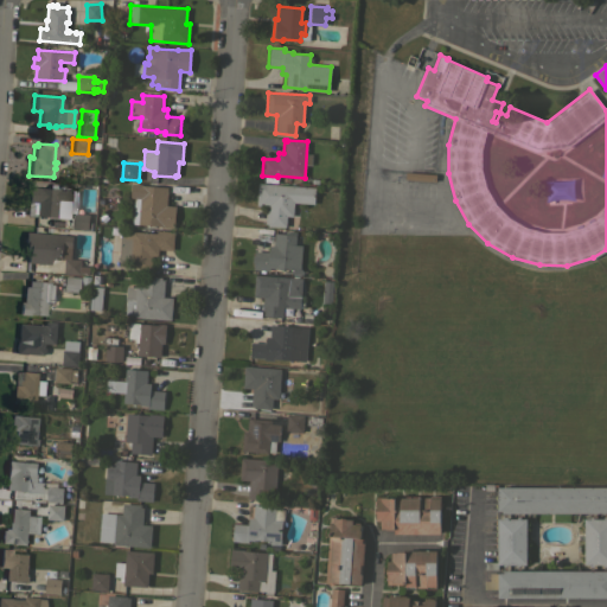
[(435,181),(404,179),(406,172),(436,174),(435,181)]
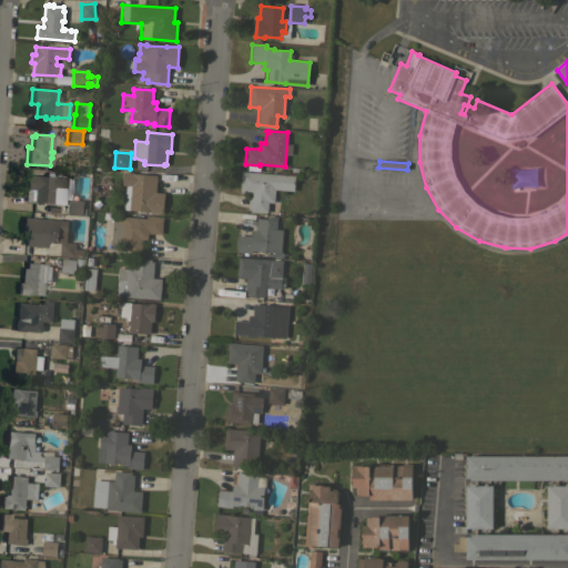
[(293,191),(274,190),(273,202),(267,202),(266,212),(250,211),(250,210),(247,210),(249,193),(240,192),(241,171),(294,175),(293,191)]
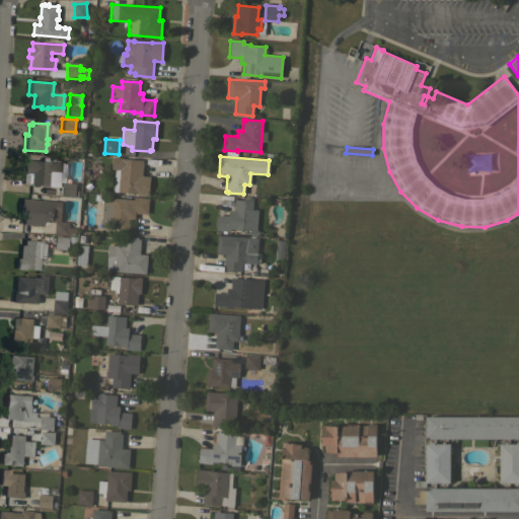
[(142,175),(150,175),(148,195),(137,195),(137,193),(113,192),(115,169),(112,169),(112,157),(121,157),(121,158),(143,160),(142,175)]
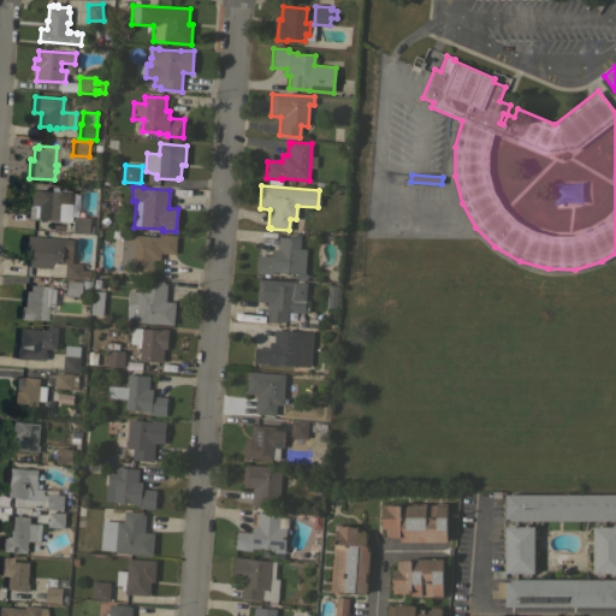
[(69,221),(34,219),(35,206),(27,205),(28,189),(37,190),(71,193),(69,221)]
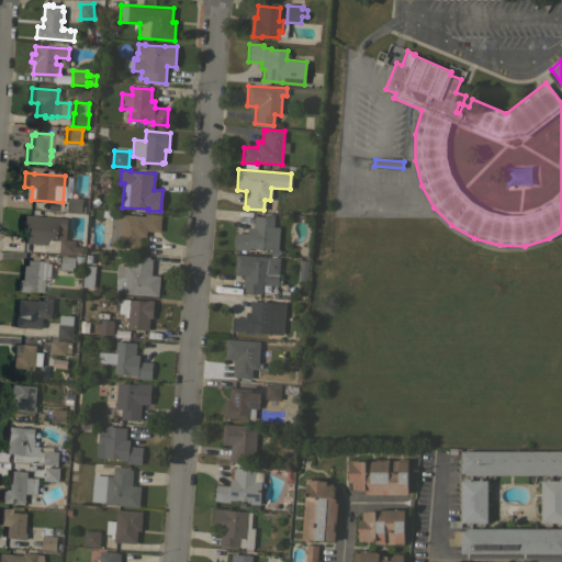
[(82,199),(81,212),(67,211),(68,198),(82,199)]
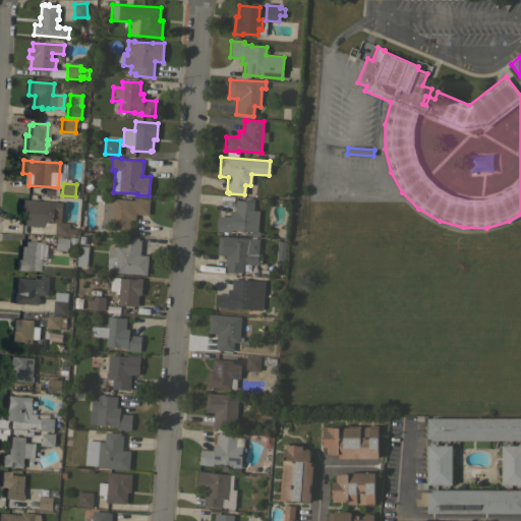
[(103,203),(113,203),(113,198),(116,198),(116,195),(123,196),(123,199),(134,199),(134,197),(150,198),(148,215),(135,214),(135,220),(130,219),(129,230),(127,230),(127,231),(120,231),(120,234),(112,233),(112,225),(102,224),(103,203)]
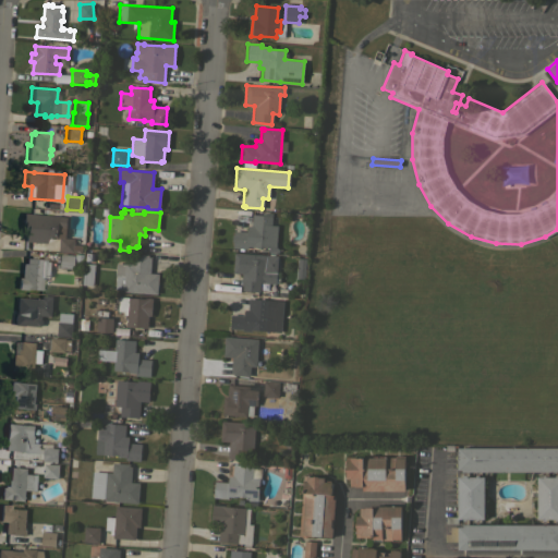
[(57,216),(67,217),(64,238),(74,239),(74,244),(82,245),(81,252),(73,252),(58,251),(59,239),(56,238),(56,237),(45,235),(45,243),(23,241),(24,235),(21,235),(22,228),(21,228),(22,213),(57,216)]
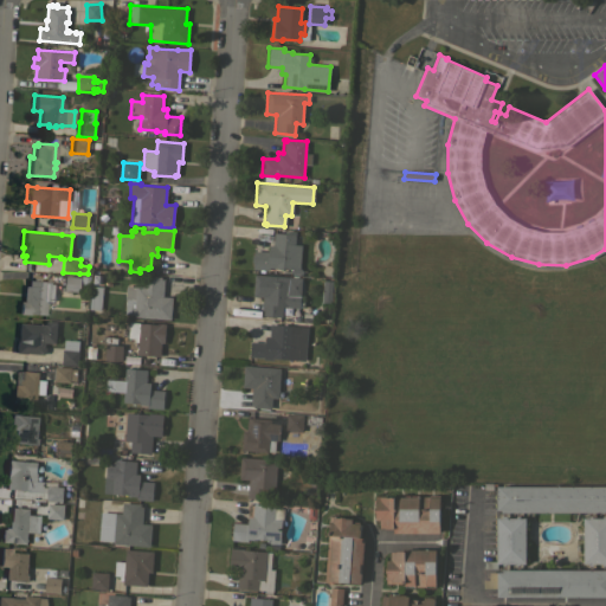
[(300,268),(302,270),(302,274),(290,272),(291,269),(284,268),(283,270),(279,269),(279,268),(269,266),(268,270),(252,269),(252,262),(251,262),(251,257),(252,257),(253,251),(268,252),(268,245),(272,245),(274,233),(284,233),(284,231),(296,232),(295,245),(301,245),(300,268)]
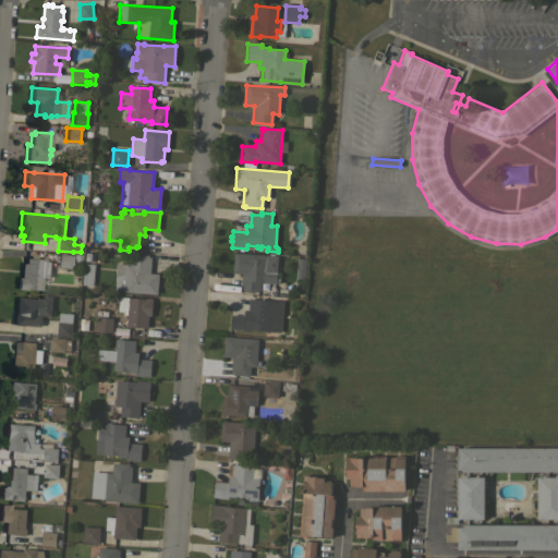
[(148,255),(148,257),(150,257),(149,273),(158,274),(157,293),(123,291),(123,289),(114,289),(116,275),(114,275),(116,263),(125,264),(125,263),(131,264),(132,253),(148,255)]
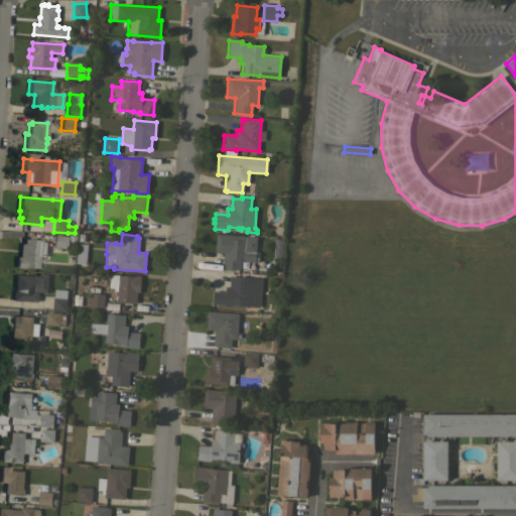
[(247,236),(246,249),(255,250),(254,262),(245,262),(245,261),(240,261),(240,270),(222,268),(223,253),(216,252),(217,234),(247,236)]
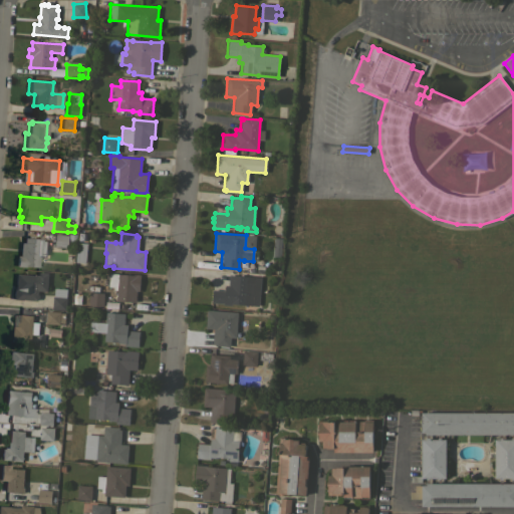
[(67,247),(54,246),(55,234),(68,235),(67,247)]
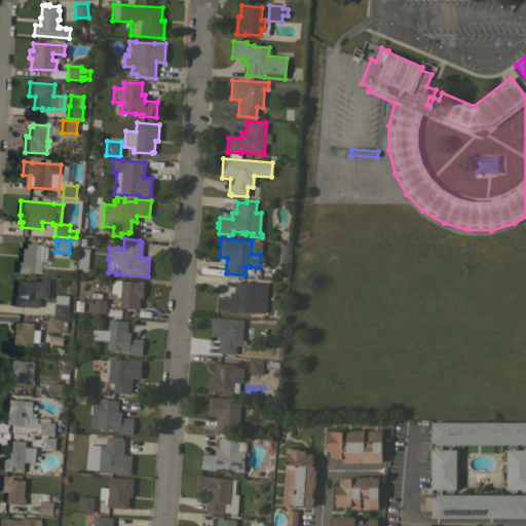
[(46,261),(39,261),(38,273),(24,272),(24,273),(15,272),(15,269),(16,269),(16,264),(15,264),(16,261),(19,261),(20,249),(24,249),(24,243),(27,243),(27,241),(32,241),(32,243),(40,245),(40,246),(47,247),(46,261)]
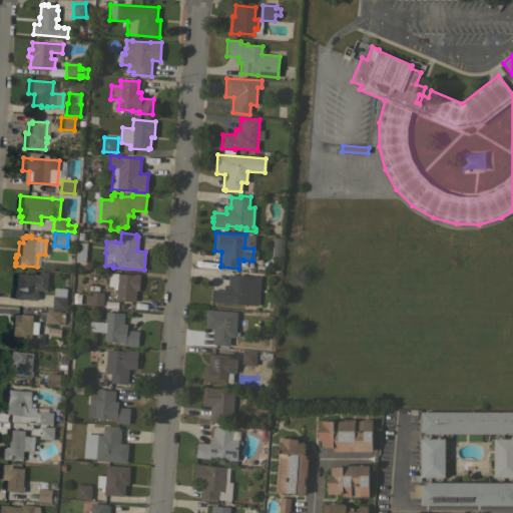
[(85,263),(75,262),(76,241),(86,242),(85,263)]
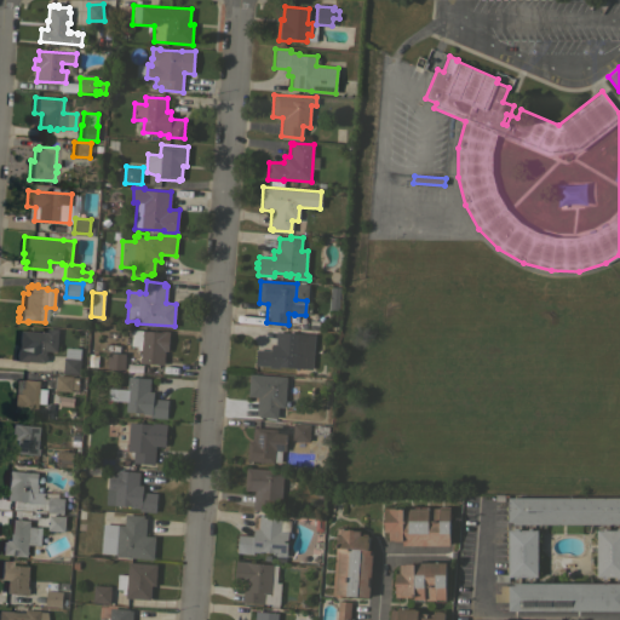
[(56,351),(46,350),(45,355),(47,356),(46,361),(45,361),(45,362),(24,361),(13,361),(15,349),(16,349),(17,331),(45,332),(45,328),(58,329),(56,351)]
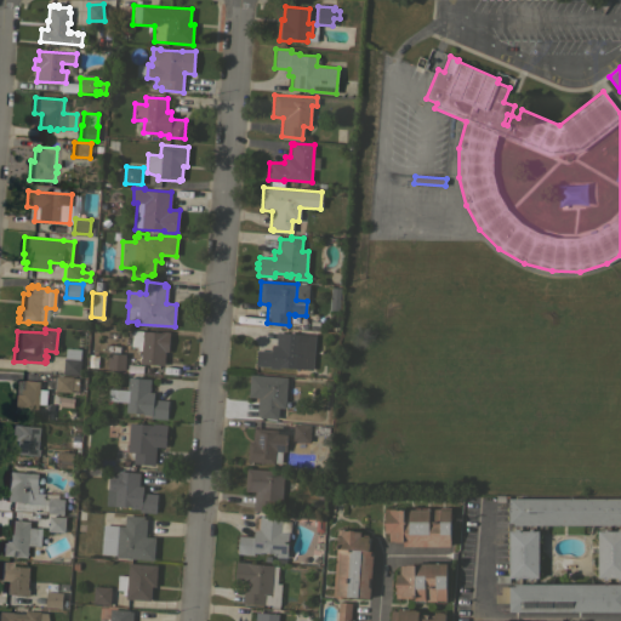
[(141,364),(141,349),(137,349),(137,346),(131,346),(131,330),(142,330),(142,331),(161,331),(169,331),(169,351),(164,351),(164,365),(141,364)]
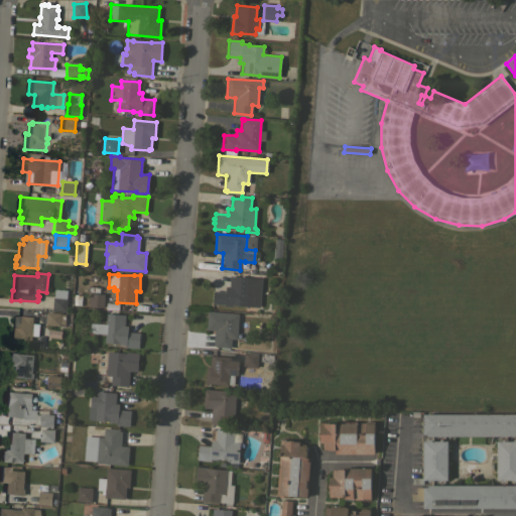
[(229,286),(230,276),(262,278),(259,307),(232,304),(232,306),(224,305),(224,304),(212,303),(213,290),(225,291),(226,286),(229,286)]
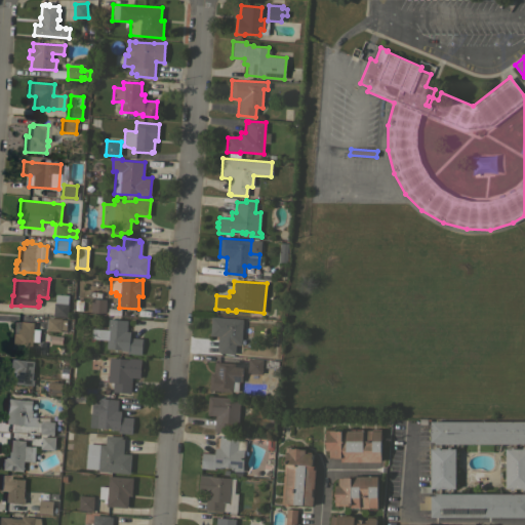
[(68,304),(67,317),(52,316),(53,303),(54,303),(55,294),(68,295),(68,304)]
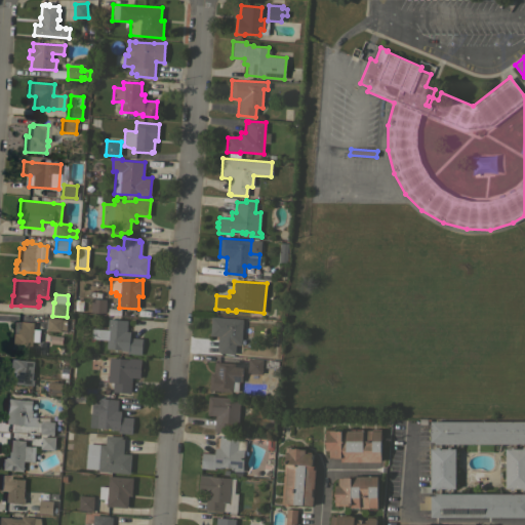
[(105,313),(90,312),(91,298),(106,299),(105,313)]
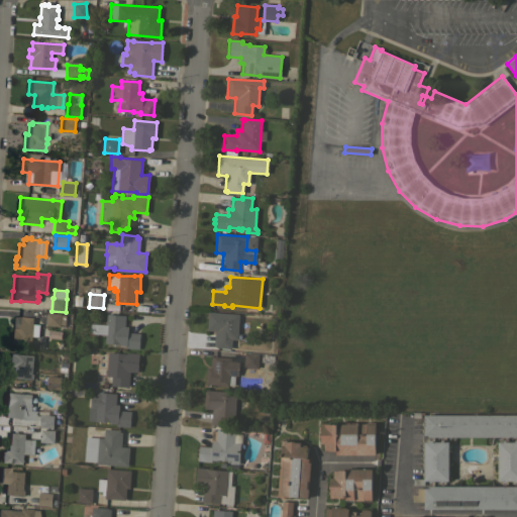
[(206,330),(208,311),(239,313),(236,339),(231,339),(231,348),(216,347),(216,346),(213,346),(215,330),(206,330)]
